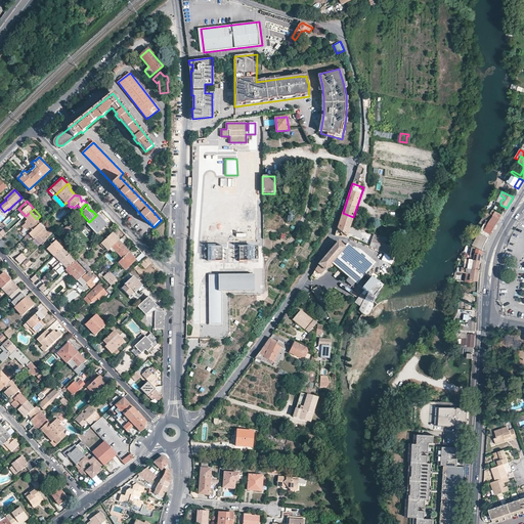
[(37,219),(30,212),(26,216),(25,217),(28,220),(26,221),(27,223),(26,223),(23,227),(24,229),(26,229),(27,228),(28,229),(28,232),(29,234),(30,233),(40,224),(36,221),(37,220),(37,219)]
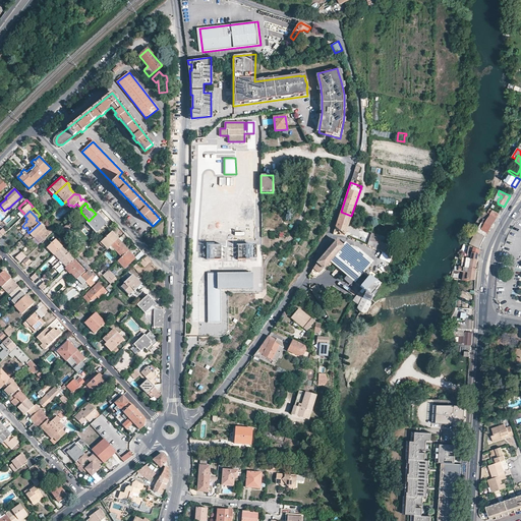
[(344,235),(351,216),(341,212),(338,222),(335,231),(336,232),(336,231),(340,232),(339,235),(344,235)]
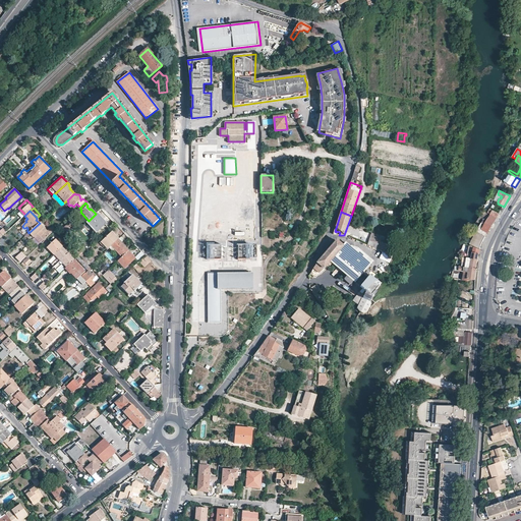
[(89,221),(87,222),(97,232),(105,224),(96,214),(89,221)]
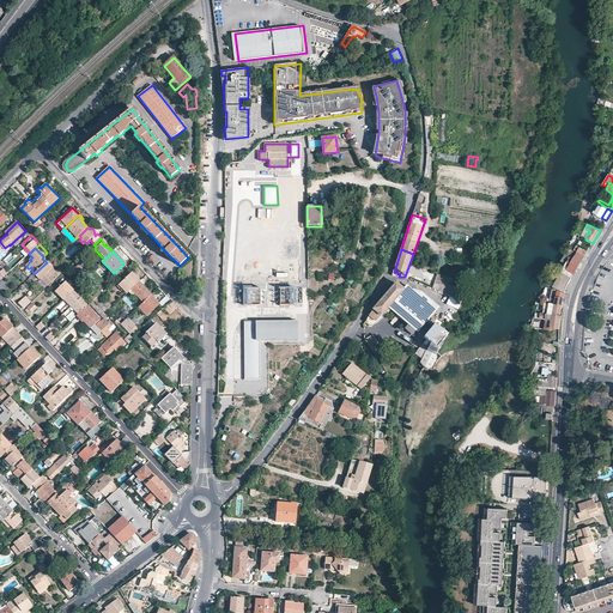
[(8,265),(17,256),(13,253),(5,260),(8,265)]
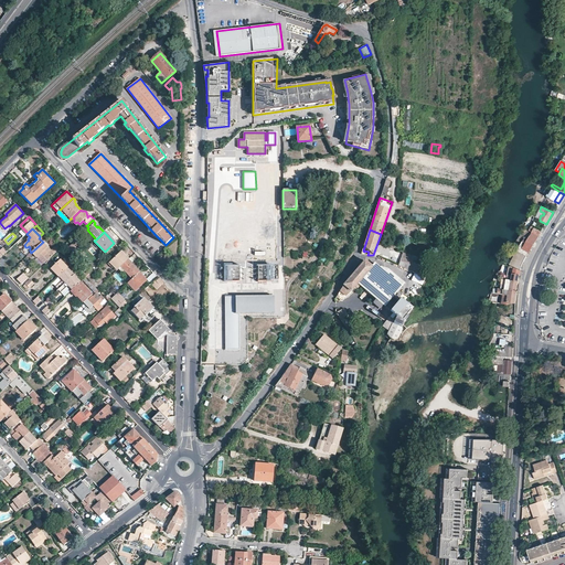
[(521,252),(528,255),(539,236),(533,233),(529,240),(525,237),(519,247),(523,249),(521,252)]
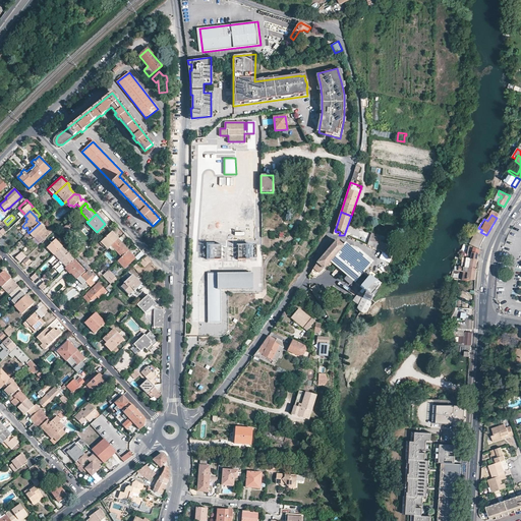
[(43,220),(41,222),(40,223),(30,232),(35,237),(39,233),(41,236),(48,230),(44,225),(46,223),(43,220)]
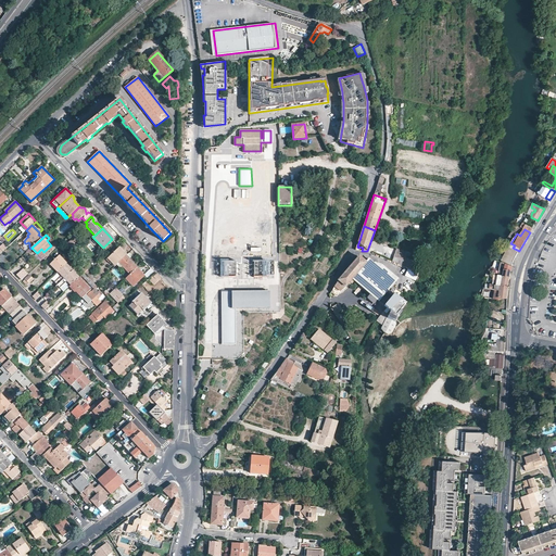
[(73,249),(78,243),(73,239),(67,243),(73,249)]
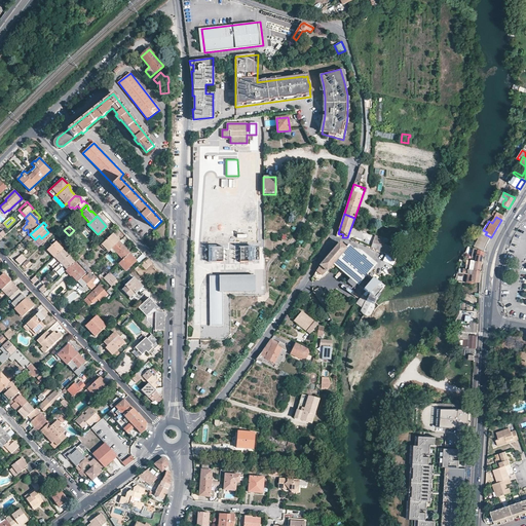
[(107,249),(109,252),(113,249),(119,242),(115,239),(117,237),(113,233),(103,245),(107,249)]
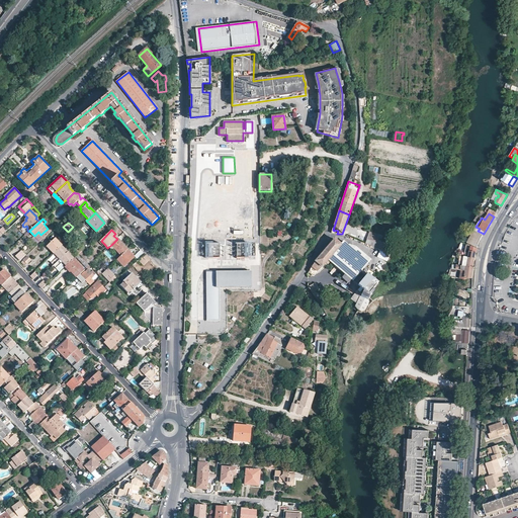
[(478,248),(479,244),(483,235),(473,230),(467,243),(475,247),(478,248)]
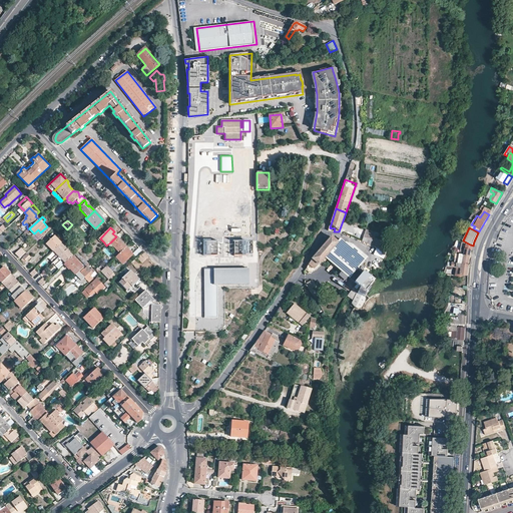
[(362,241),(372,245),(378,248),(384,251),(386,246),(381,244),(383,240),(378,238),(379,234),(368,229),(362,241)]
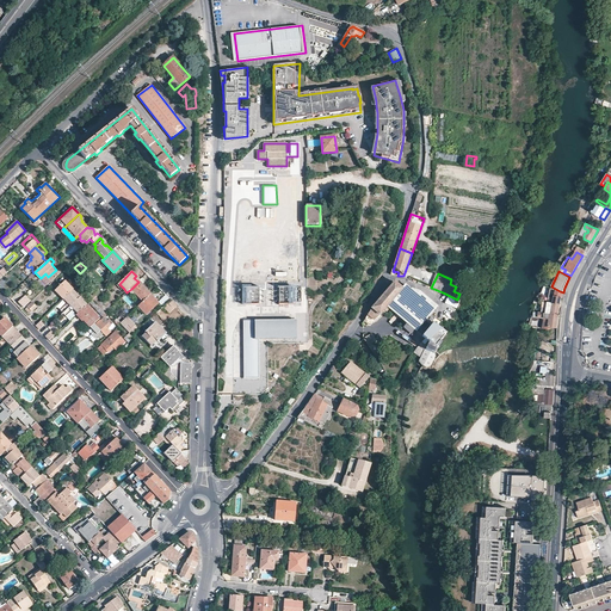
[(55,291),(63,300),(74,289),(66,282),(55,291)]
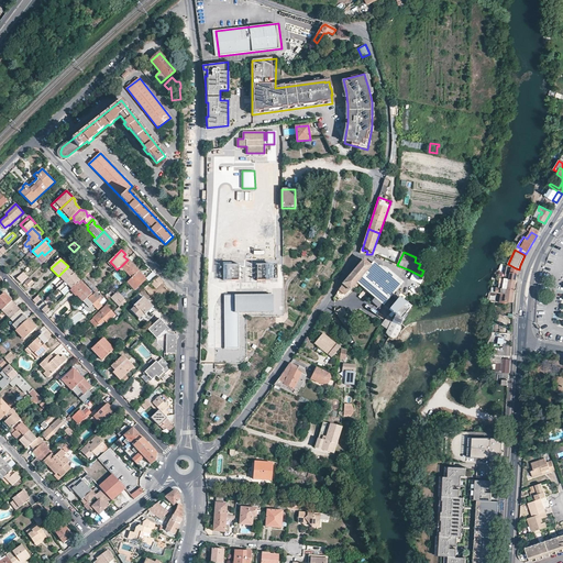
[(128,260),(121,266),(132,277),(136,273),(133,269),(135,267),(128,260)]
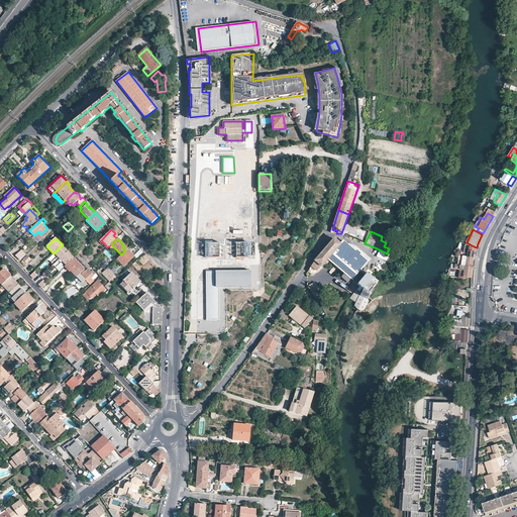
[(315,262),(309,271),(313,275),(328,260),(344,274),(342,276),(349,282),(350,280),(351,281),(359,272),(365,276),(357,285),(358,286),(358,287),(359,288),(350,299),(356,303),(355,305),(358,310),(360,311),(366,309),(369,305),(368,296),(369,291),(377,283),(374,280),(366,273),(363,271),(362,270),(354,263),(359,255),(342,240),(339,244),(334,239),(317,260),(315,262)]
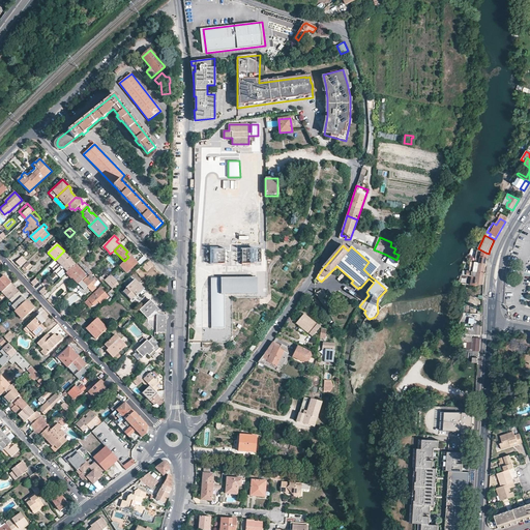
[(227,249),(210,249),(210,265),(227,265),(227,249)]
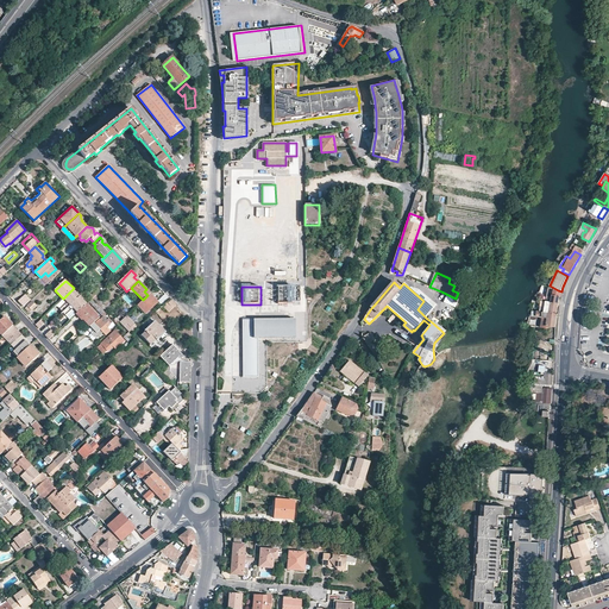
[(277,287),(277,303),(300,305),(300,287),(277,287)]
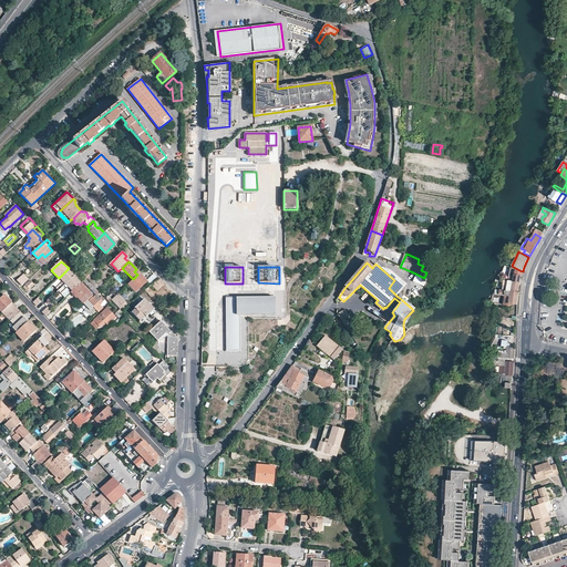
[(69,268),(59,278),(63,281),(55,288),(59,290),(59,291),(62,294),(69,287),(72,291),(73,291),(81,284),(78,279),(79,278),(75,275),(73,272),(72,272),(69,268)]
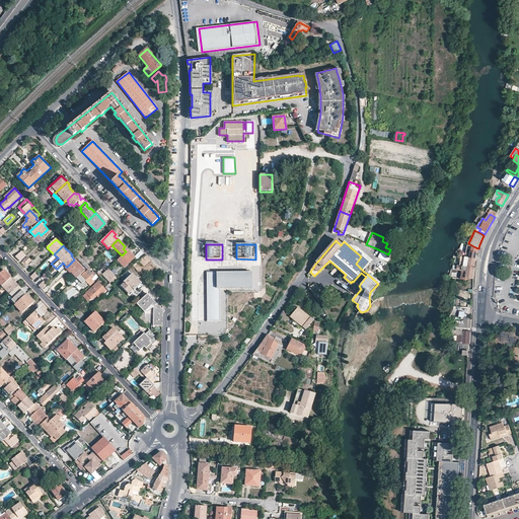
[(470,255),(476,256),(478,248),(475,247),(472,246),(470,255)]
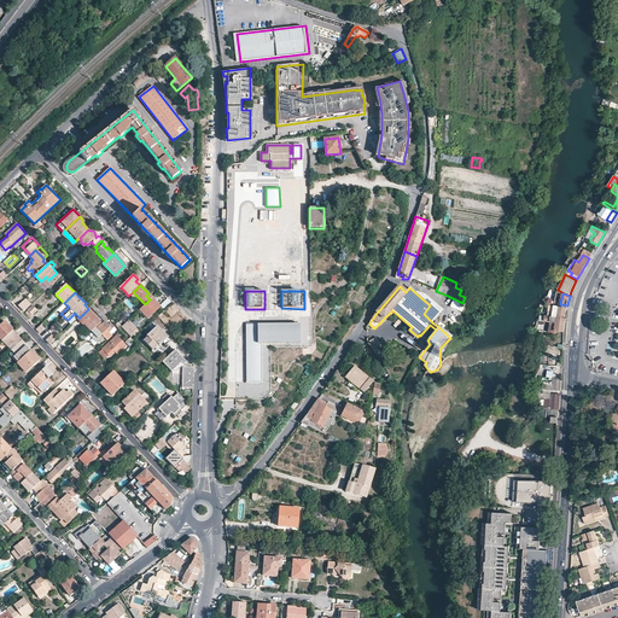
[(19,304),(25,312),(33,304),(27,298),(19,304)]
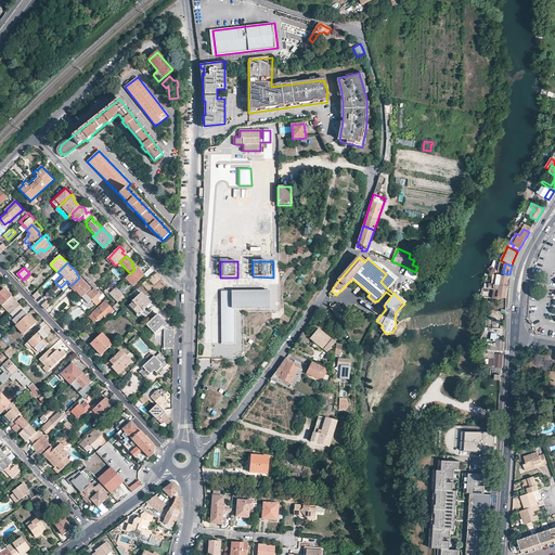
[(144,275),(137,268),(134,269),(130,273),(128,275),(136,284),(144,275)]
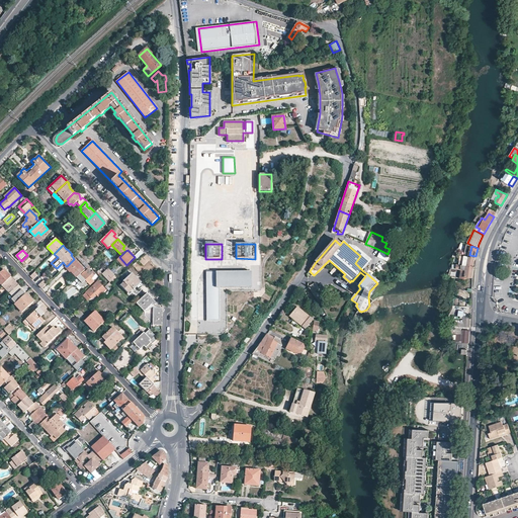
[(138,259),(144,254),(141,250),(135,256),(138,259)]
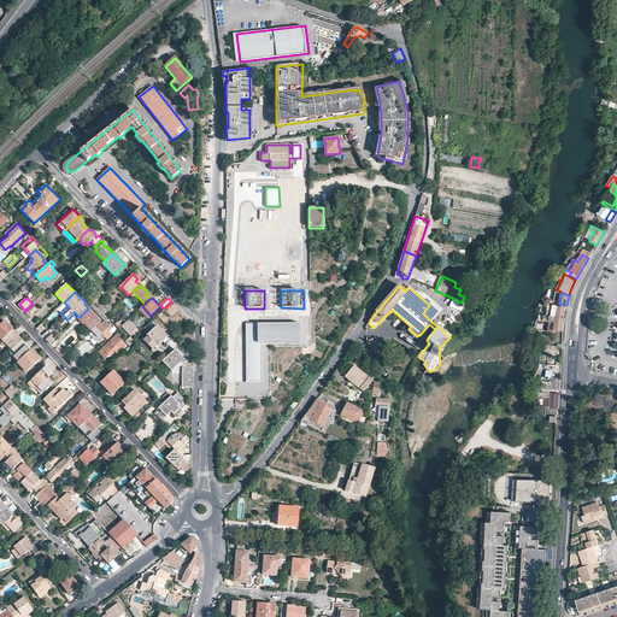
[(94,303),(92,305),(105,318),(107,316),(106,316),(97,305),(94,303)]
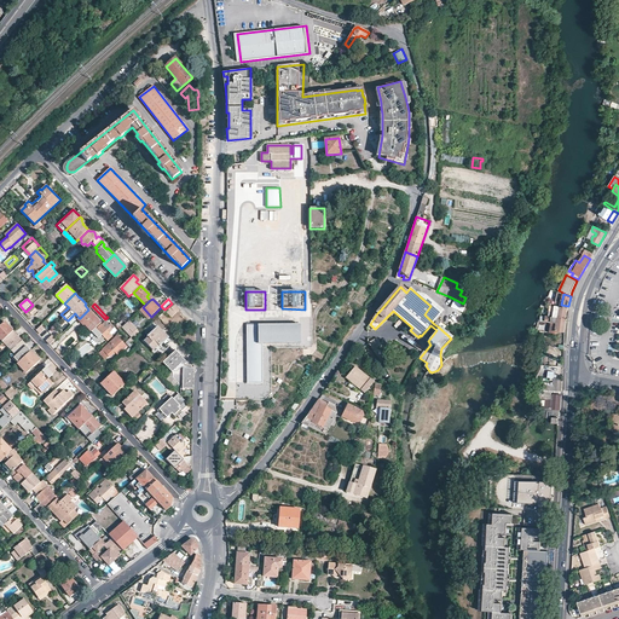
[(179,311),(173,304),(166,311),(172,318),(179,311)]
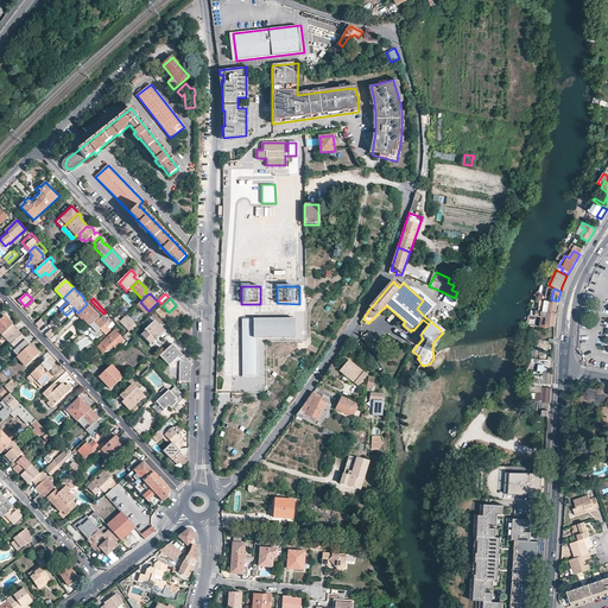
[(544,311),(556,314),(558,301),(551,299),(546,298),(544,311)]
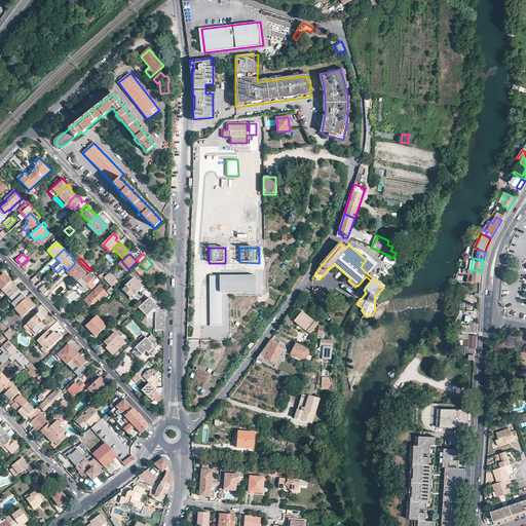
[(374,267),(366,260),(361,267),(368,274),(374,267)]
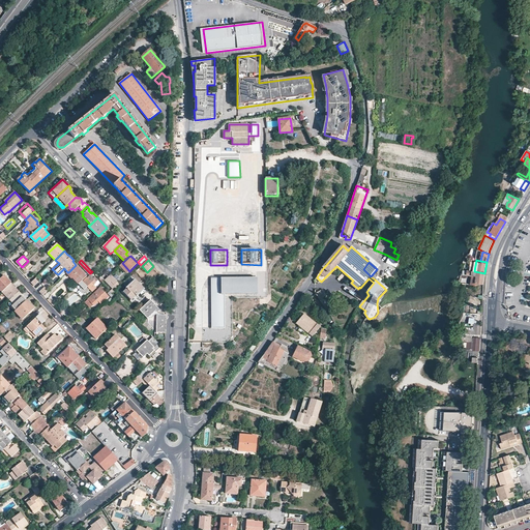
[(76,265),(68,272),(79,284),(87,276),(76,265)]
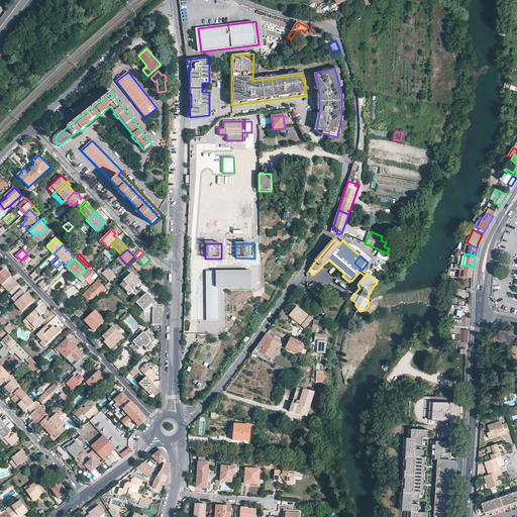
[(455,265),(455,269),(466,270),(464,277),(472,278),(473,267),(462,265),(455,265)]
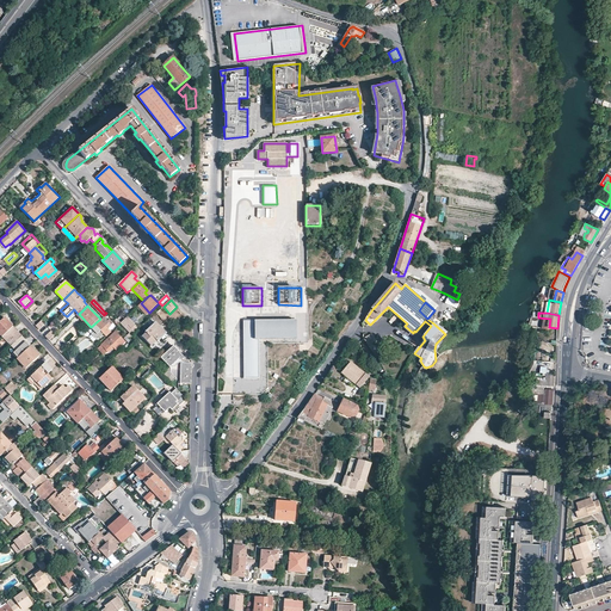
[(0,320),(0,334),(1,337),(12,326),(4,316),(4,318),(0,320)]
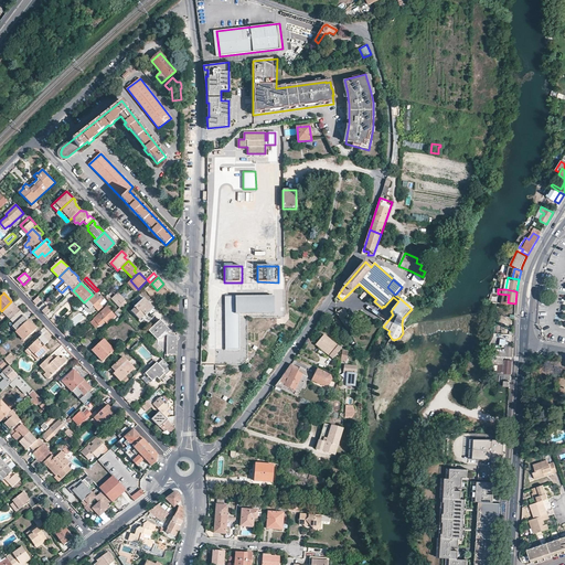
[(118,292),(112,298),(118,307),(125,300),(118,292)]
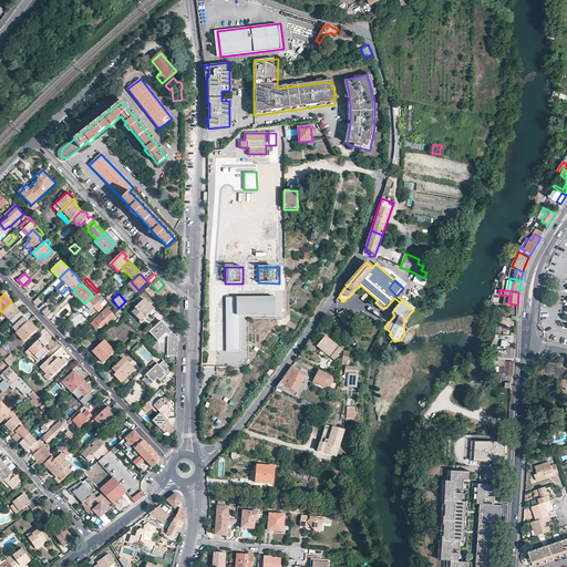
[(104,299),(102,297),(100,298),(96,295),(89,301),(91,305),(86,309),(91,315),(96,310),(99,311),(103,307),(100,305),(103,301),(102,300),(104,299)]
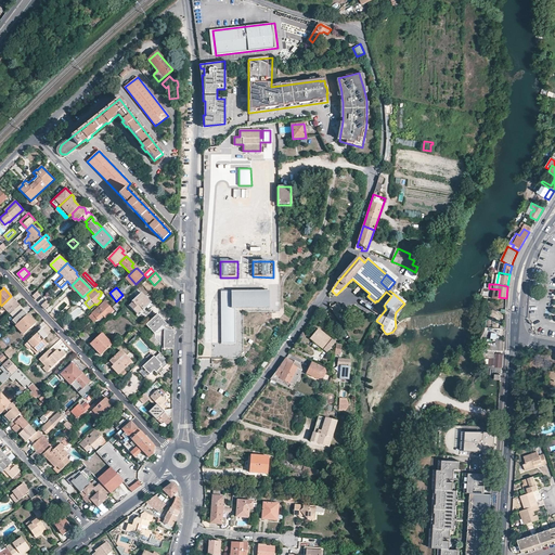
[(235,308),(235,292),(221,292),(221,344),(235,344),(235,308)]
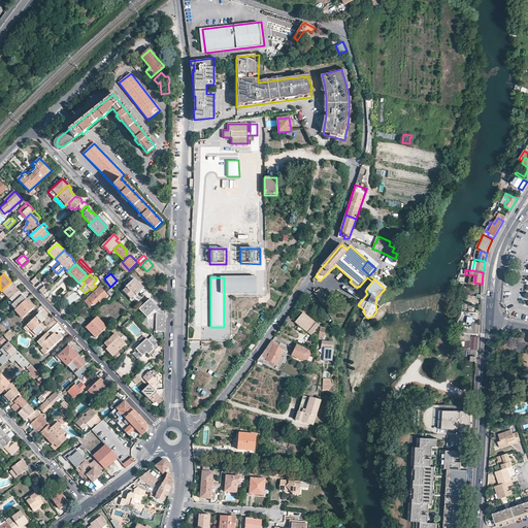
[(256,293),(256,277),(224,277),(224,293),(256,293)]
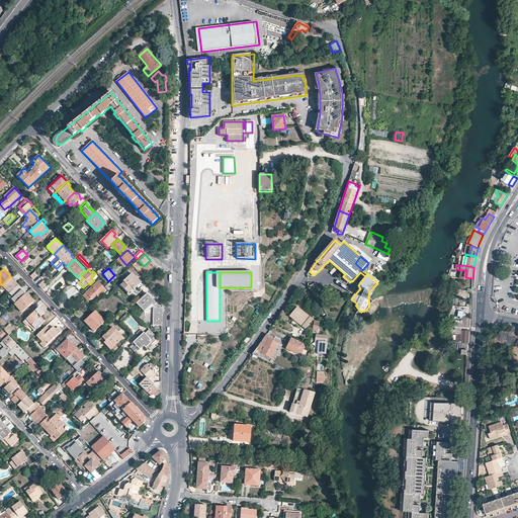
[(124,280),(135,290),(136,289),(135,289),(142,282),(133,273),(124,280)]
